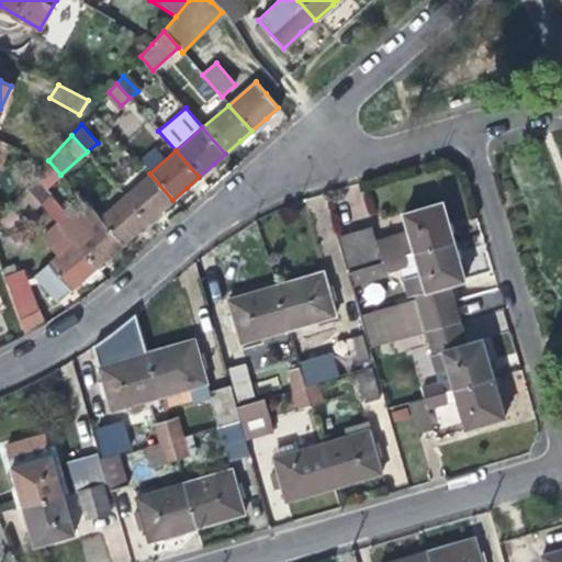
[(43,189),(60,175),(48,160),(47,163),(26,187),(40,202),(72,239),(98,217),(86,203),(68,218),(43,189)]
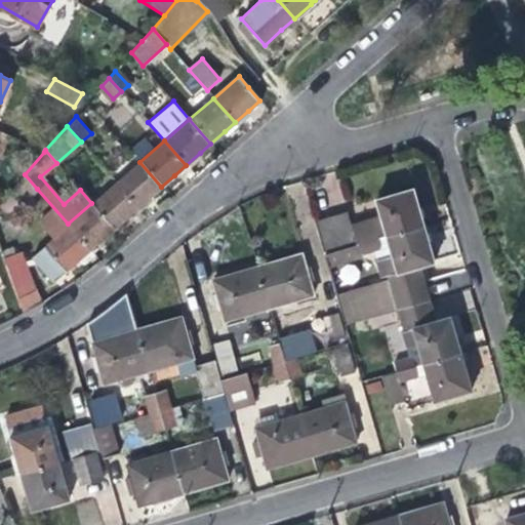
[(151,196),(161,187),(139,162),(116,182),(138,207),(151,196)]
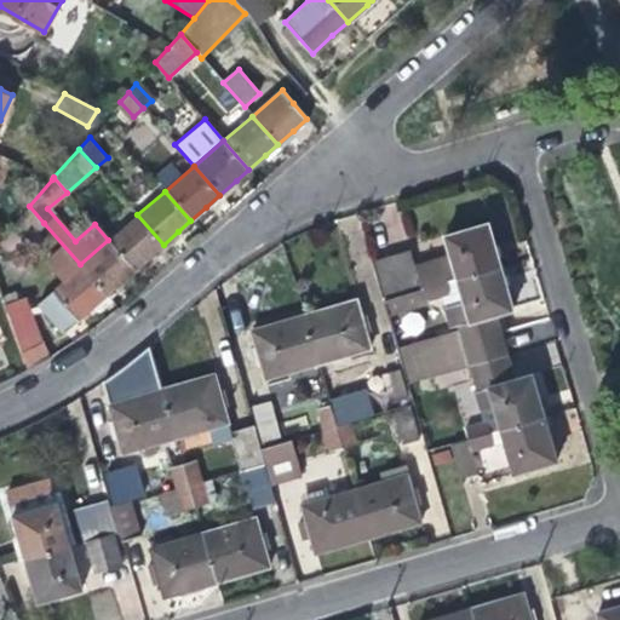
[(34,230),(44,223),(29,206),(21,216),(34,230)]
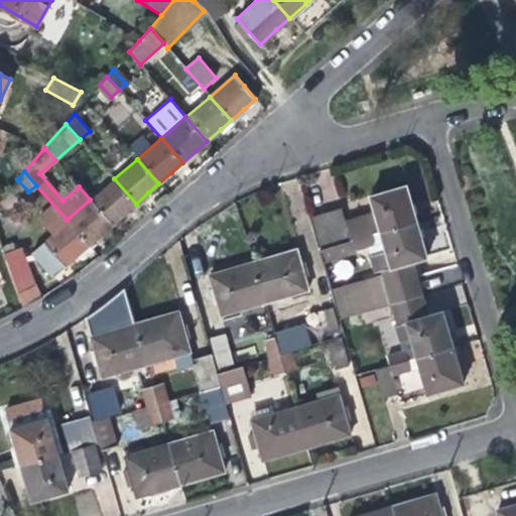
[(124,213),(136,204),(114,178),(90,200),(112,225),(124,213)]
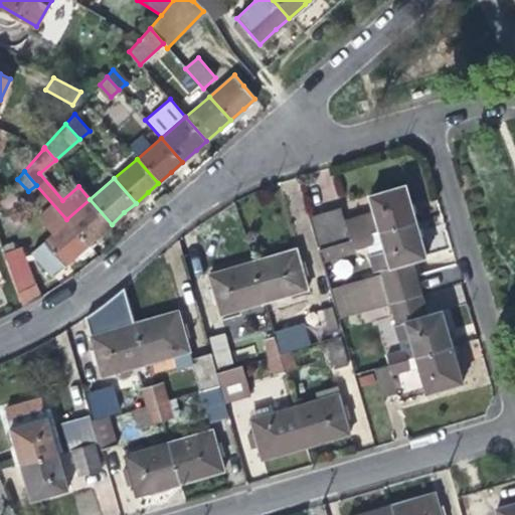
[(350,238),(413,220),(408,203),(403,186),(368,195),(374,215),(364,218),(363,214),(343,220),(348,238),(350,238)]
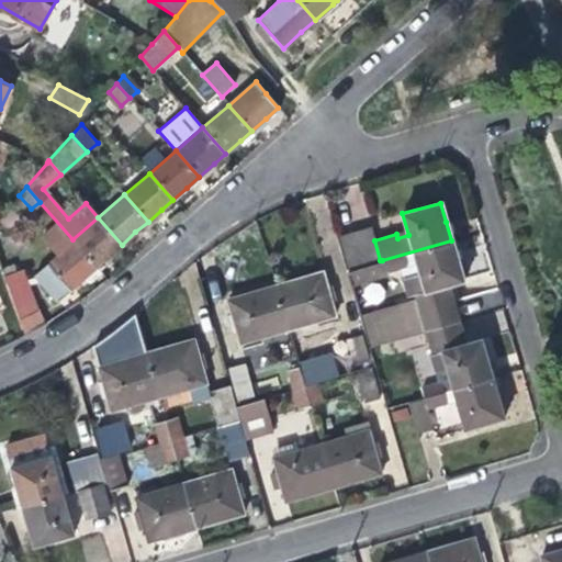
[(110,255),(122,245),(98,217),(72,239),(97,267),(97,266),(110,255)]
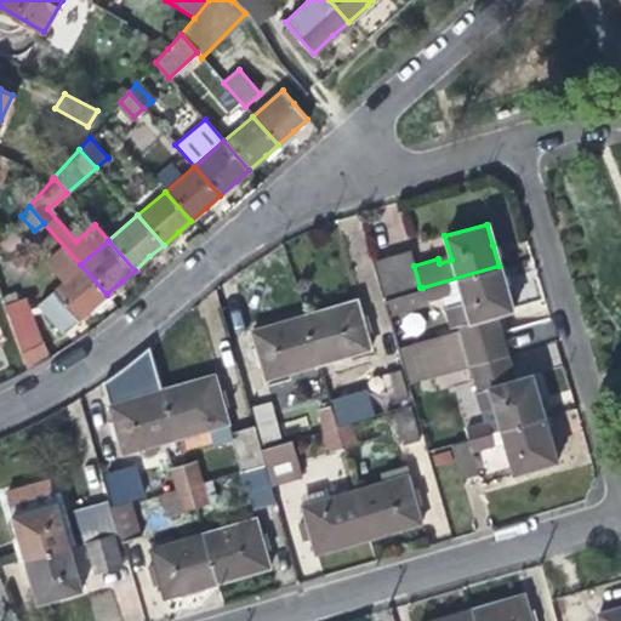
[(385,294),(417,285),(409,250),(375,261),(385,294)]
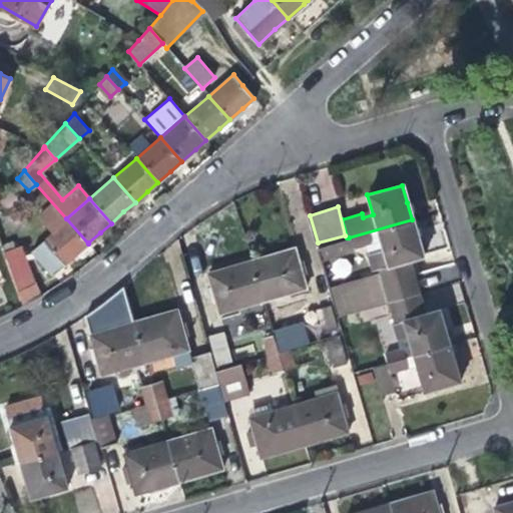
[(74,255),(88,243),(66,218),(31,249),(52,275),(74,255)]
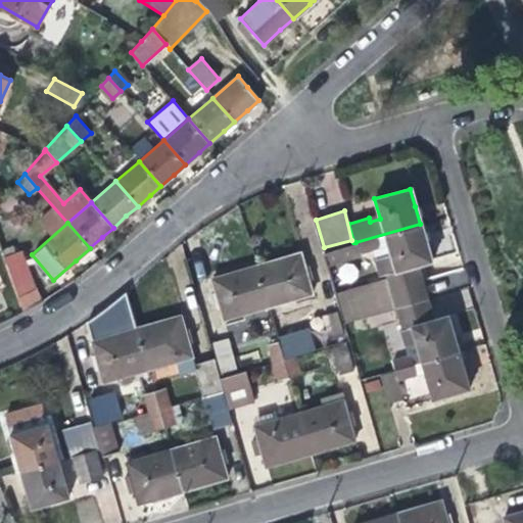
[(345,320),(394,306),(426,297),(421,276),(417,264),(430,259),(420,224),(355,242),(353,242),(336,247),(321,252),(325,263),(359,252),(358,250),(377,244),(376,241),(386,238),(395,270),(385,273),(387,278),(338,291),(345,320)]
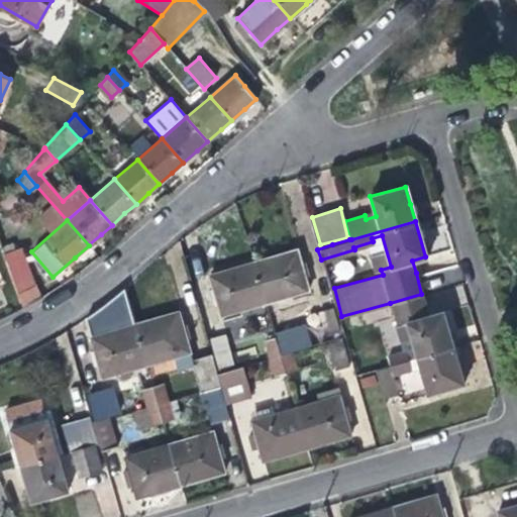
[(8,242),(24,291),(37,285),(20,237),(8,242)]
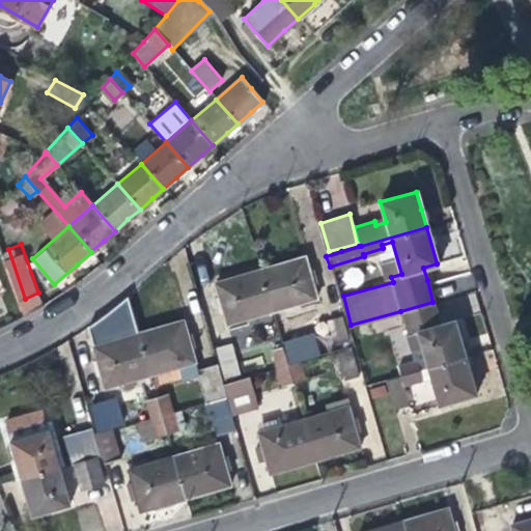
[(283,260),(258,268),(271,309),(315,297),(303,255),(283,260)]
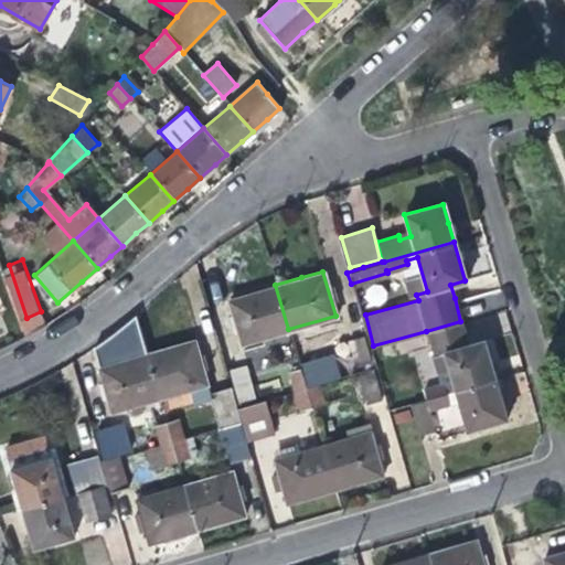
[(240,343),(288,329),(275,285),(251,292),(227,299),(240,343)]
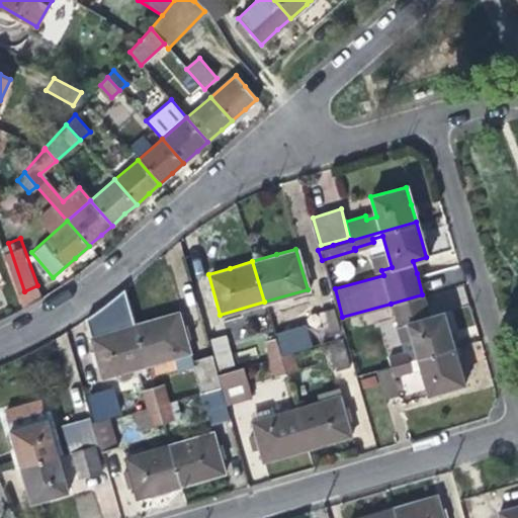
[(40,295),(37,285),(24,291),(28,303),(40,295)]
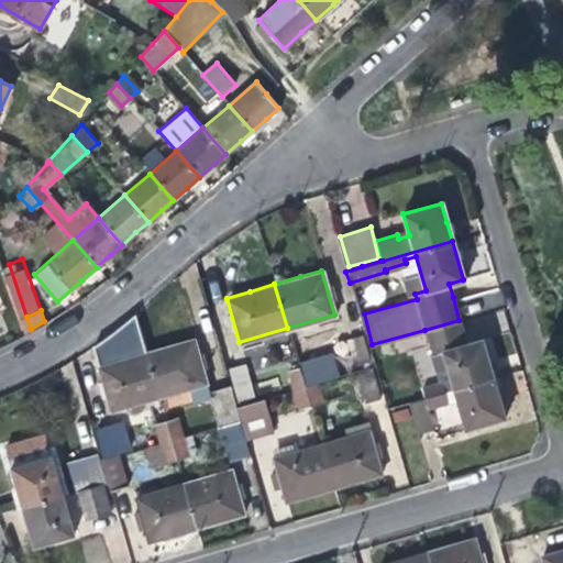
[(420,387),(422,397),(492,376),(486,355),(481,339),(466,343),(459,320),(424,330),(431,353),(443,350),(453,381),(441,384),(440,383),(420,387)]
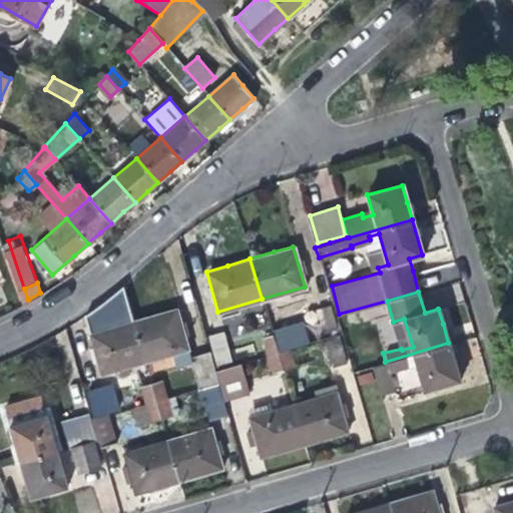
[(323,333),(335,329),(328,306),(316,309),(323,333)]
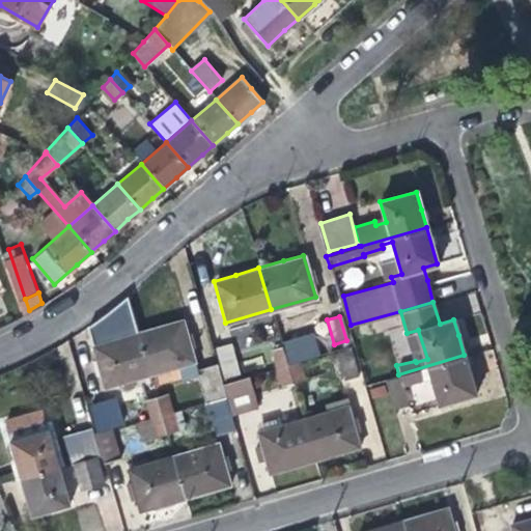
[(182,375),(197,371),(196,367),(182,319),(161,326),(137,333),(149,373),(178,365),(182,375)]
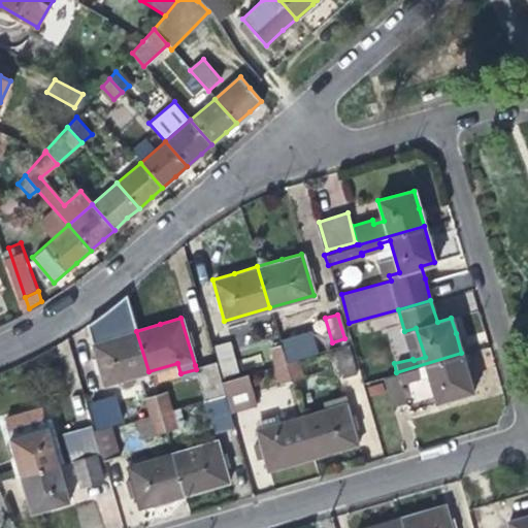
[(103,385),(149,371),(136,331),(117,336),(91,344),(95,358),(99,370),(103,385)]
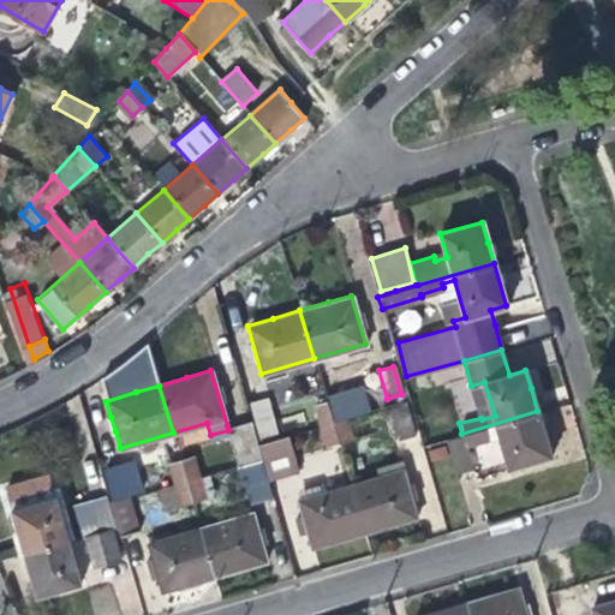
[(260,437),(275,433),(266,398),(250,402),(260,437)]
